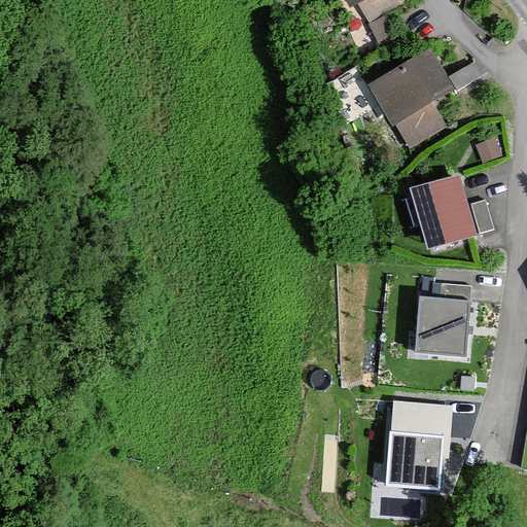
[(347,0),(352,9),(358,5),(369,23),(395,7),(391,0),(347,0)]
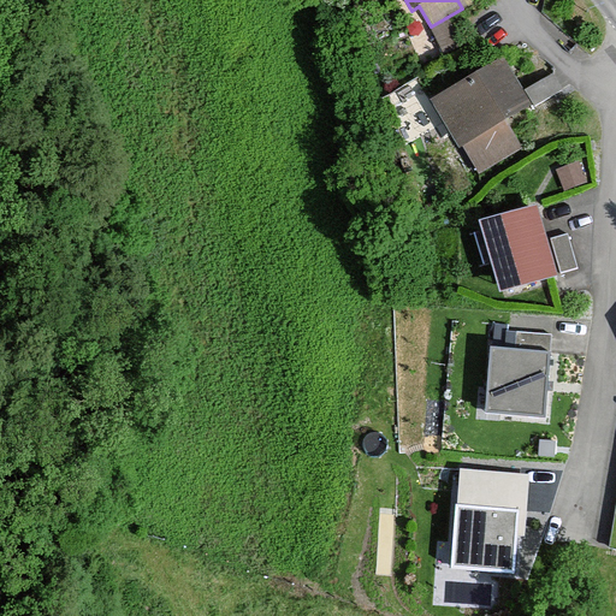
[(505,119),(532,105),(504,59),(433,102),(477,176),(522,148),(505,119)]
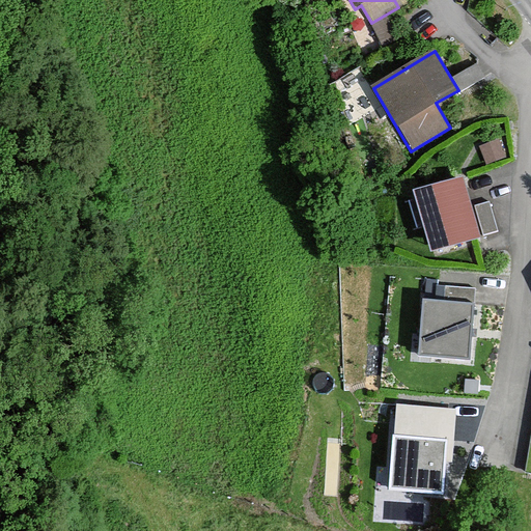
[(465,178),(419,192),(435,254),(484,240),(465,178)]
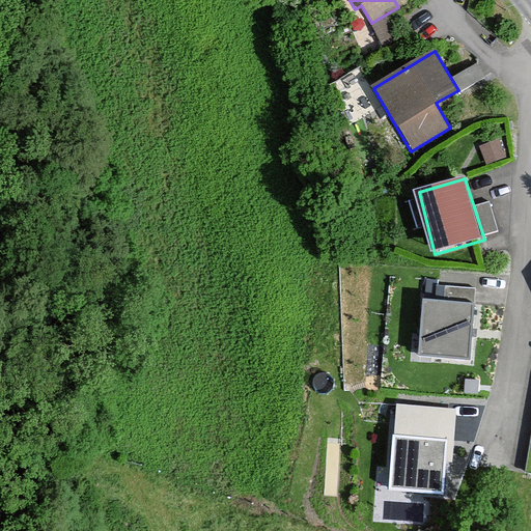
[(484,229),(498,226),(492,198),(478,200),(484,229)]
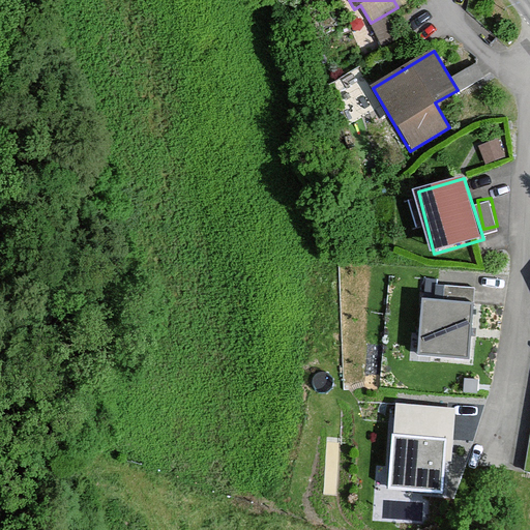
[(478,299),(418,291),(418,358),(479,363),(478,299)]
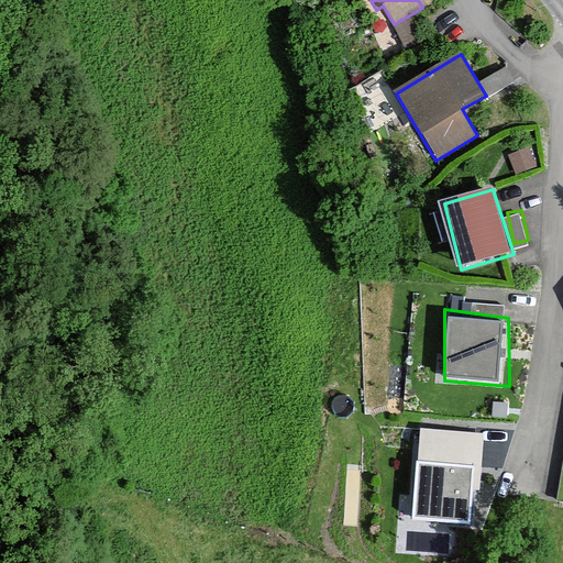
[(478,489),(484,433),(418,427),(409,516),(470,522),(473,489),(478,489)]
